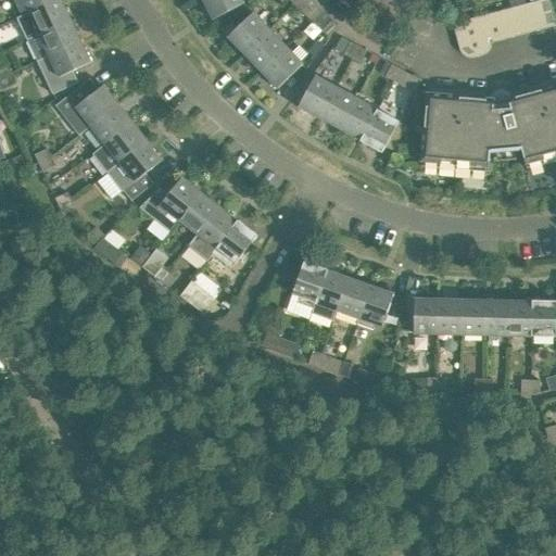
[(71,20),(61,0),(57,0),(29,13),(17,19),(27,40),(71,20)]
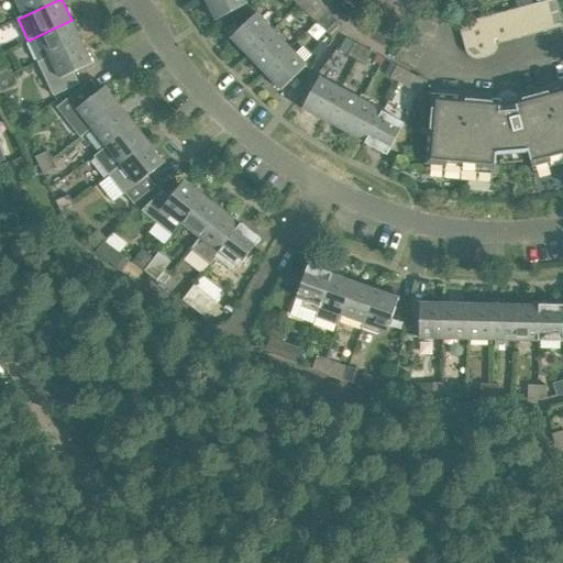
[(57,0),(22,0),(30,13),(57,0)]
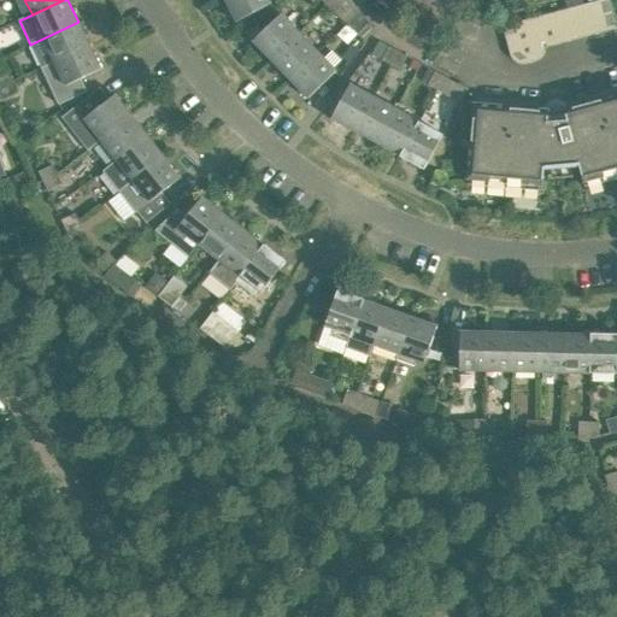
[(235,23),(271,4),(268,0),(224,0),(236,21),(235,22),(235,23)]
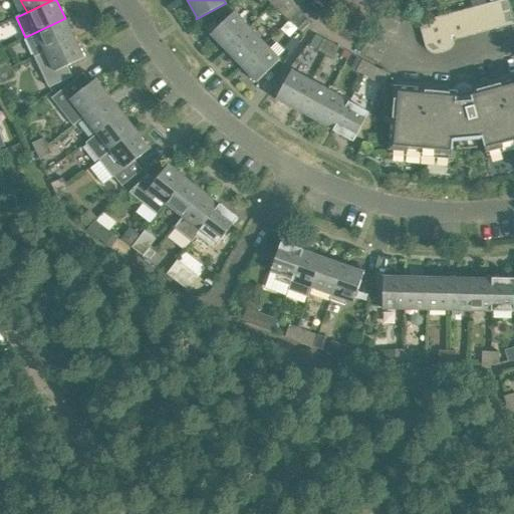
[(279,11),(288,2),(285,0),(276,0),(272,5),(279,11)]
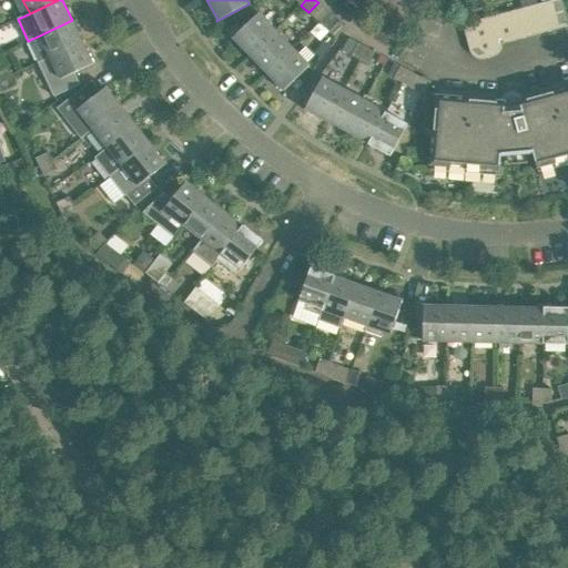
[(554,0),(549,1),(556,27),(567,23),(567,21),(561,0),(554,0)]
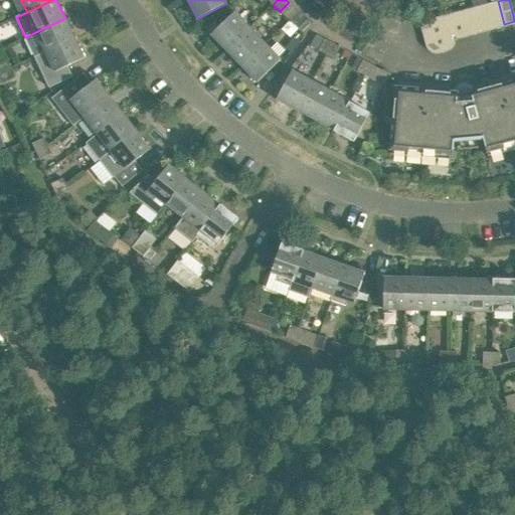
[(498,1),(487,4),(493,27),(504,24),(498,1)]
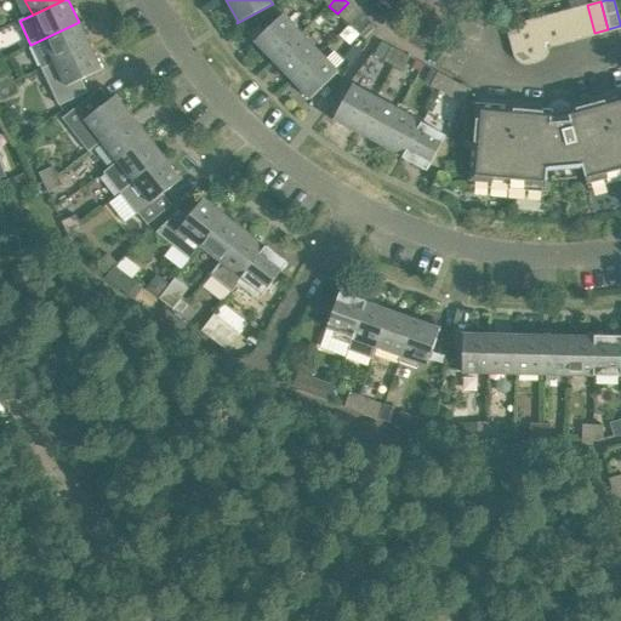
[(587,5),(574,9),(581,36),(594,33),(587,5)]
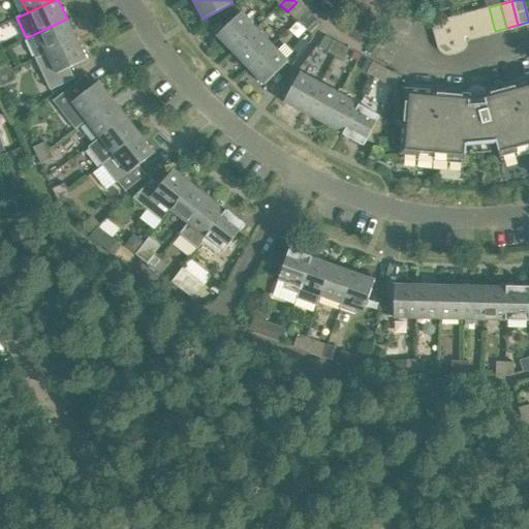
[(477,10),(484,34),(495,31),(489,7),(477,10)]
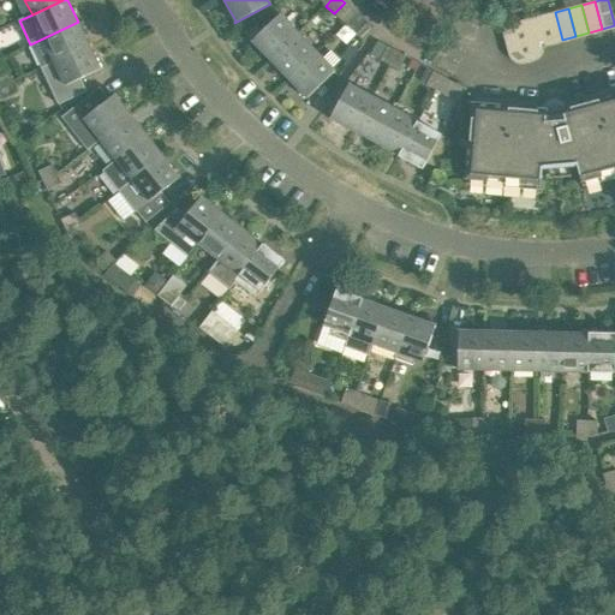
[(542,46),(562,40),(555,12),(501,27),(509,55),(509,57),(511,58),(511,60),(512,61),(513,61),(515,64),(519,64),(521,65),(524,64),(533,61),(536,61),(538,60),(539,58),(541,57),(542,54),(543,52),(543,51),(543,48),(543,47),(542,46)]
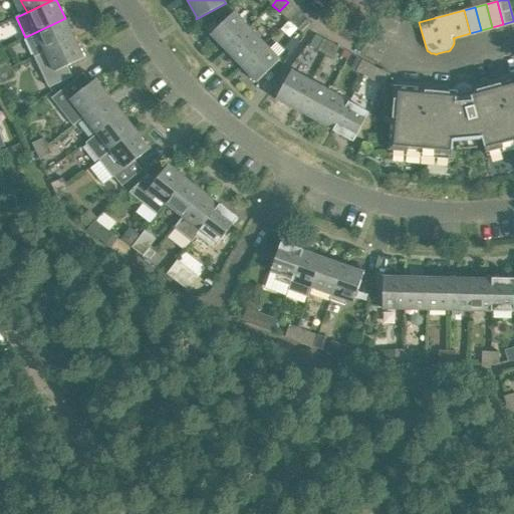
[(226,51),(249,28),(234,12),(210,35),(226,51)]
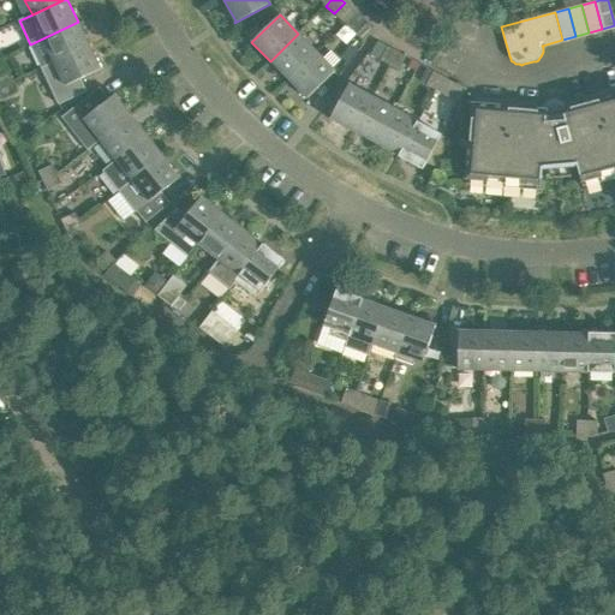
[(41,67),(89,46),(78,22),(30,45),(41,67)]
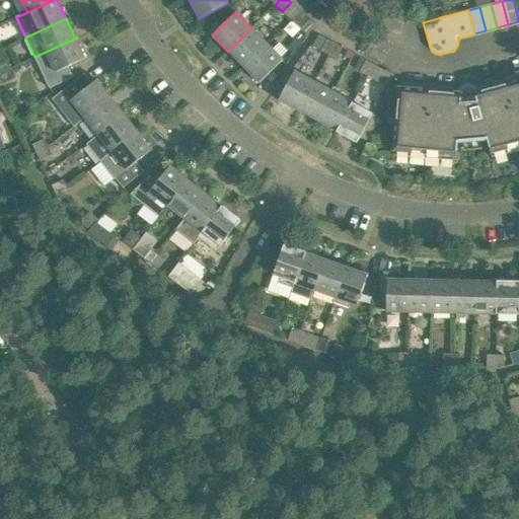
[(307,34),(315,25),(309,19),(300,29),(307,34)]
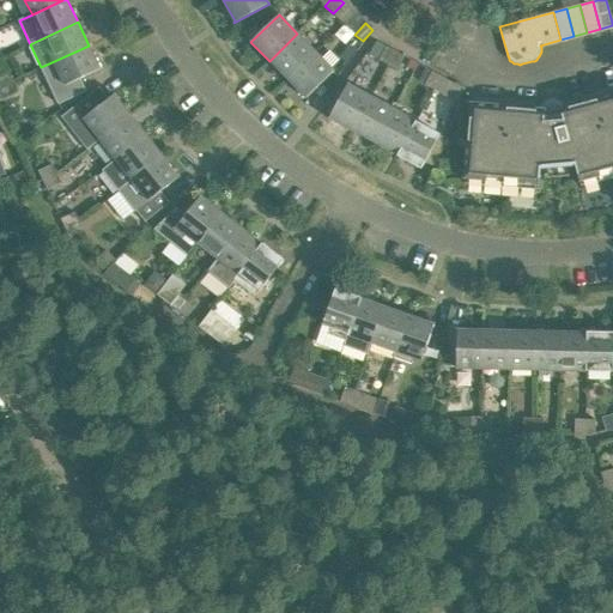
[(287,79),(315,52),(297,34),(269,61),(287,79)]
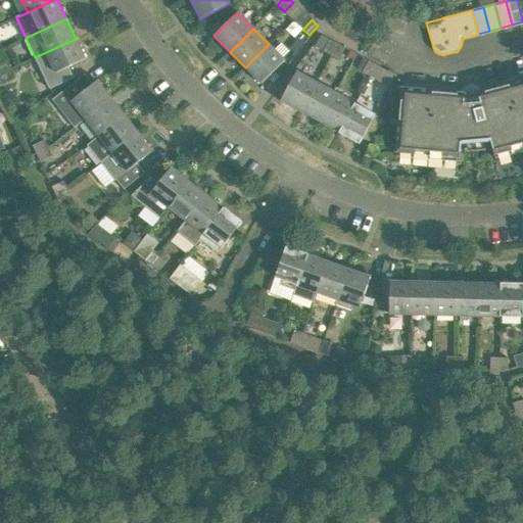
[(85,58),(76,39),(35,57),(50,90),(69,80),(64,68),(87,58),(86,57),(85,58)]
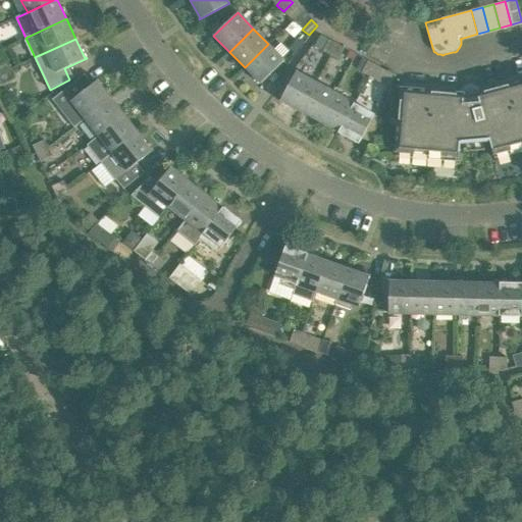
[(290,49),(297,54),(304,44),(298,39),(290,49)]
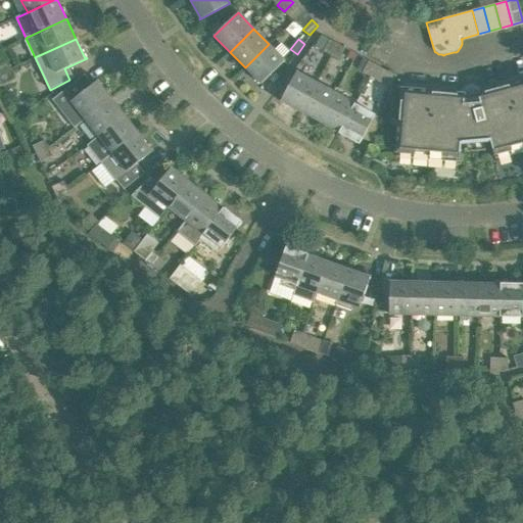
[(331,55),(337,44),(330,40),(324,51),(331,55)]
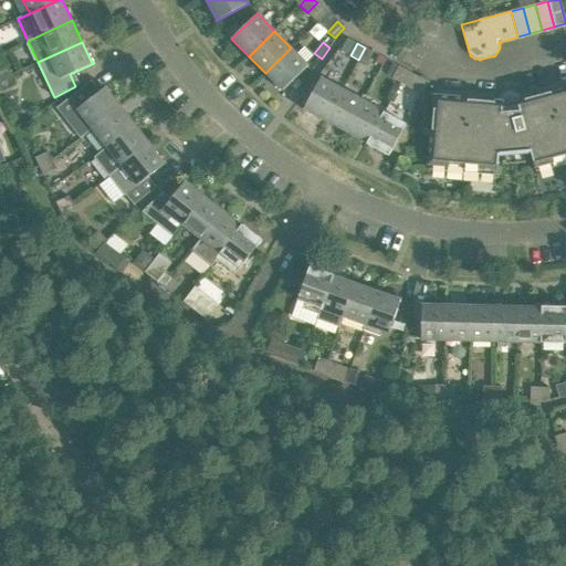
[(282,92),(308,66),(291,48),(265,73),(282,90),(281,91),(282,92)]
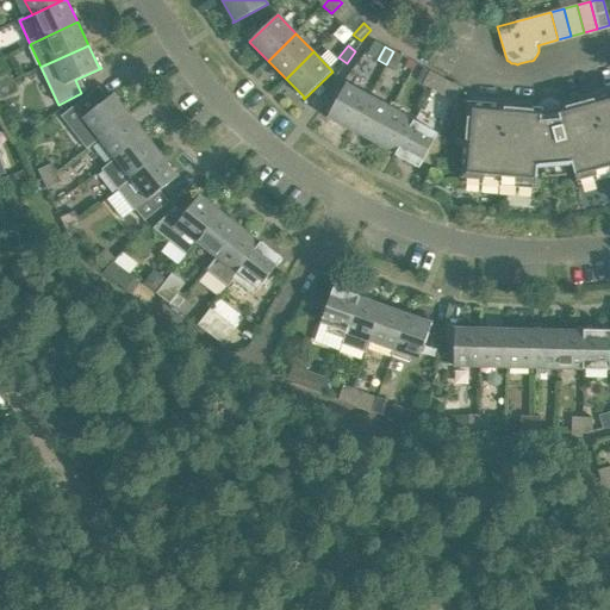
[(396,69),(403,56),(393,51),(386,64),(396,69)]
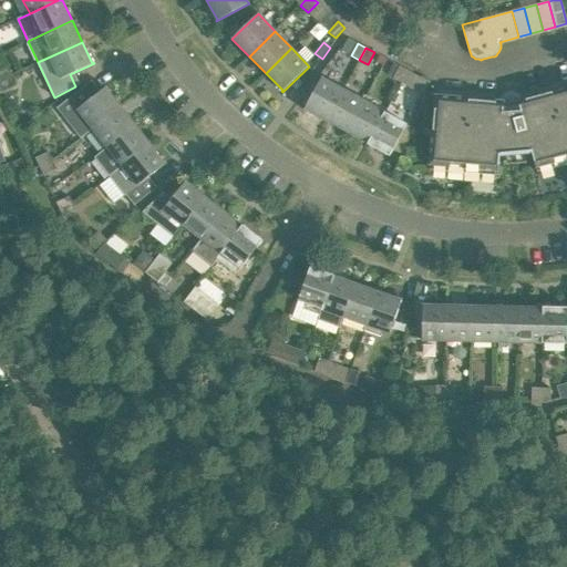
[(0,80),(12,74),(8,65),(0,69),(0,80)]
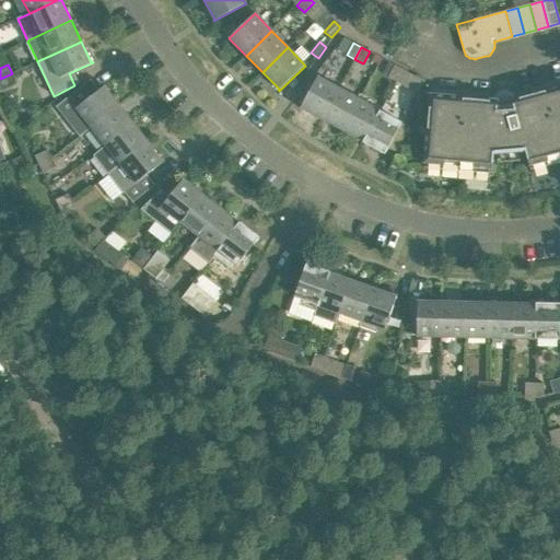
[(396,82),(403,70),(395,66),(388,78),(396,82)]
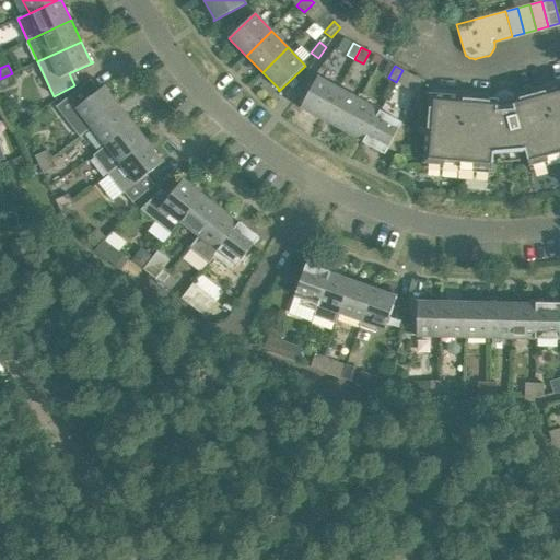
[(405,86),(411,74),(403,70),(396,82),(405,86)]
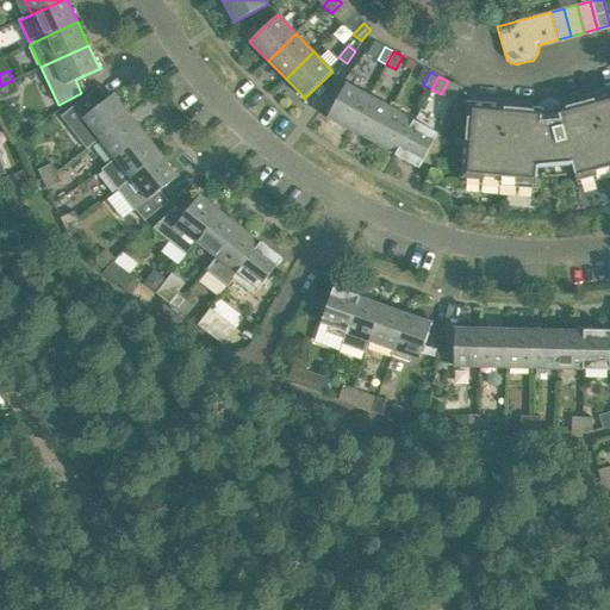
[(0,88),(4,95),(17,89),(13,80),(0,86),(0,88)]
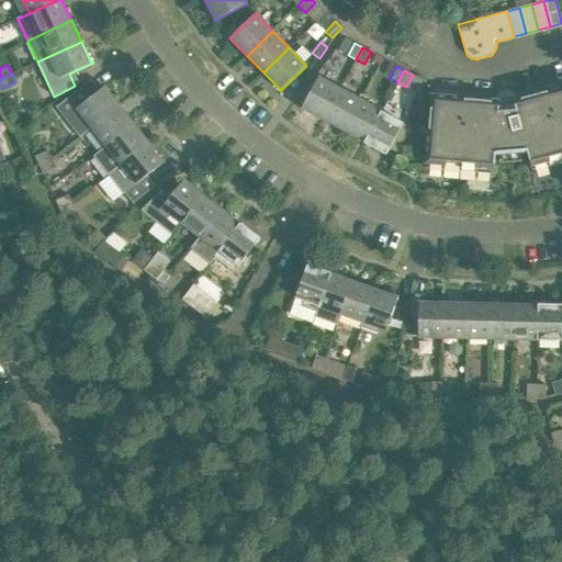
[(324,120),(340,89),(318,77),(301,109),(302,110),(303,109),(324,120)]
